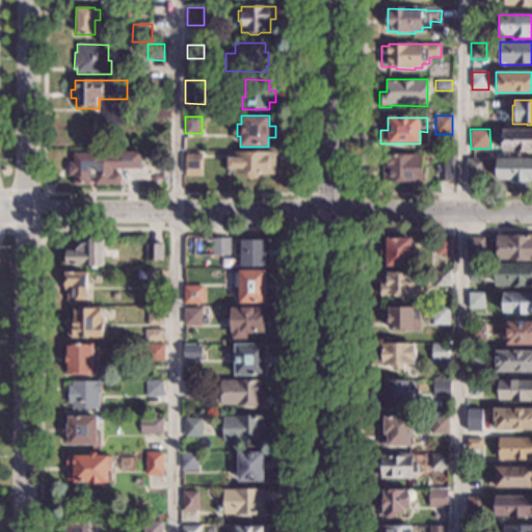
[(531,151),(502,151),(502,131),(531,131),(531,151)]
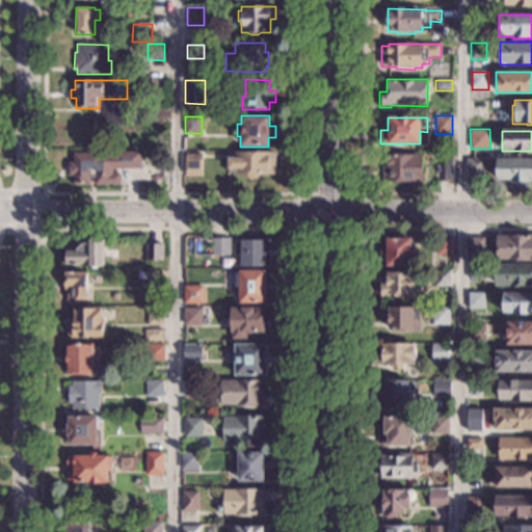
[(141,153),(141,169),(113,169),(113,174),(121,174),(121,186),(95,186),(95,178),(90,178),(90,185),(73,185),(73,176),(68,176),(69,163),(73,163),(73,153),(105,153),(105,154),(114,155),(114,152),(141,153)]
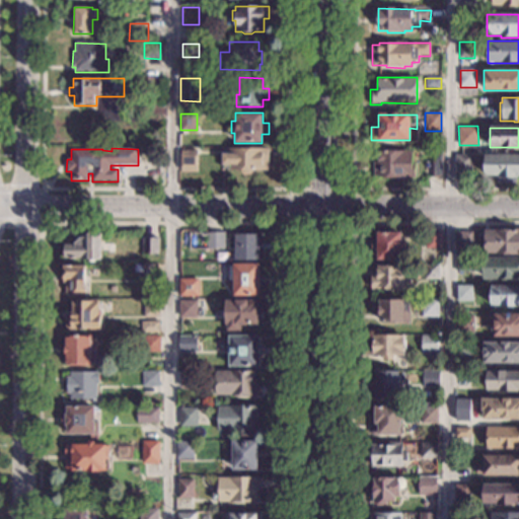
[(269,171),(252,171),(252,173),(249,175),(242,175),(240,173),(240,170),(223,170),(223,149),(269,149),(269,171)]
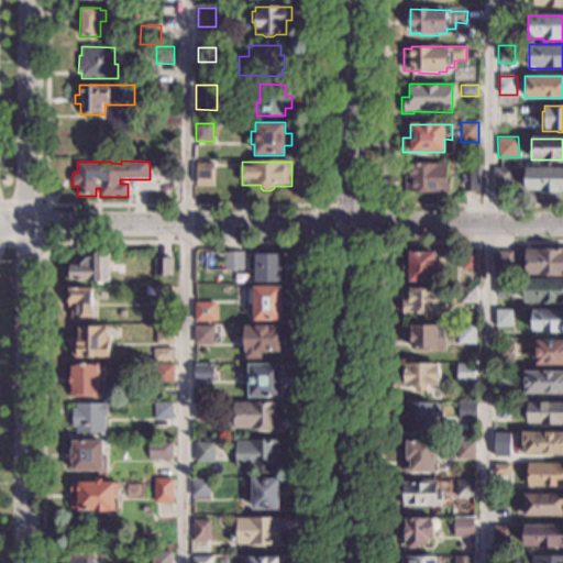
[(214,187),(196,187),(196,163),(214,163),(214,187)]
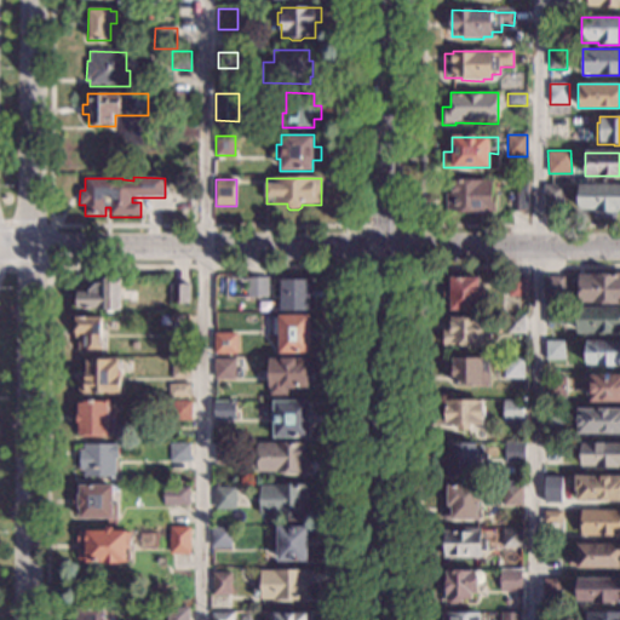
[(492,195),(495,195),(495,212),(483,212),(483,214),(476,214),(476,212),(469,212),(469,214),(457,214),(457,212),(446,212),(446,193),(451,193),(451,181),(492,181),(492,195)]
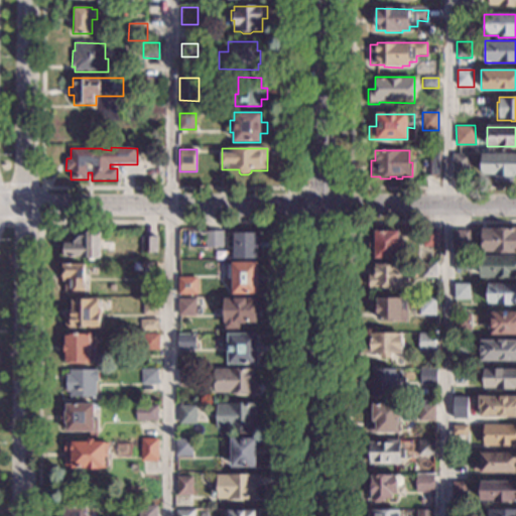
[(440,176),(428,176),(428,160),(431,160),(431,150),(440,151),(440,176)]
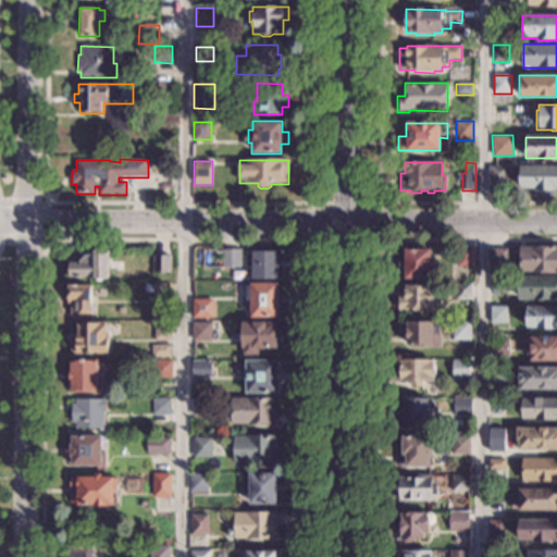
[(556,188),(554,188),(553,197),(533,196),(534,188),(521,188),(521,183),(518,183),(518,174),(520,174),(520,165),(556,165),(556,188)]
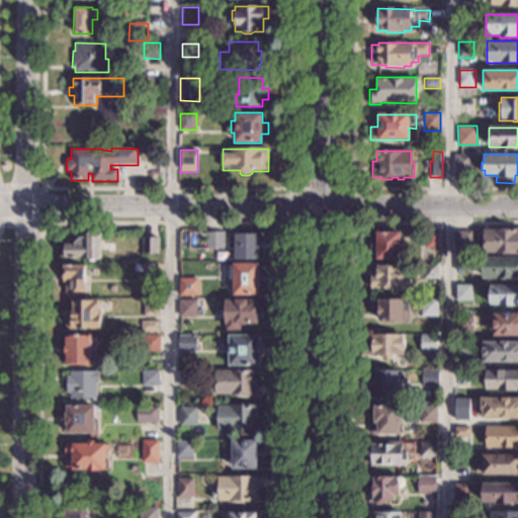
[(470,179),(454,179),(454,155),(471,155),(470,179)]
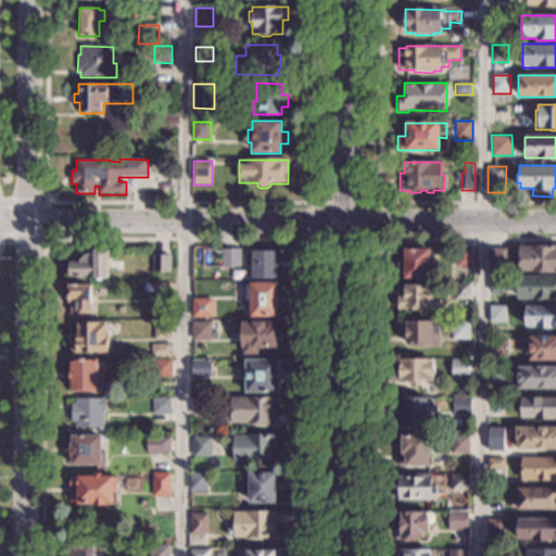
[(555,272),(518,272),(519,245),(555,245),(555,272)]
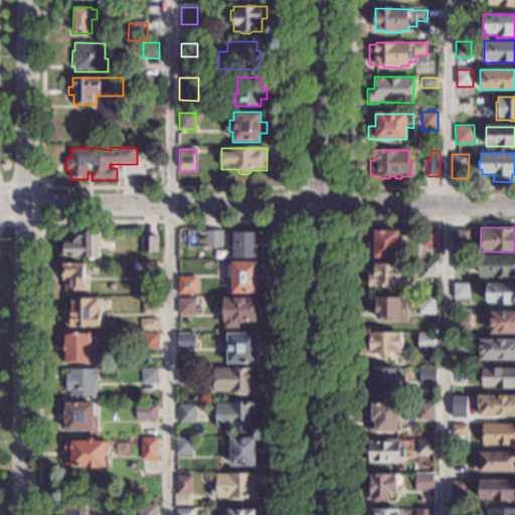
[(397,240),(401,240),(401,249),(399,249),(399,255),(397,255),(397,258),(373,256),(374,251),(367,251),(367,236),(373,237),(373,230),(397,231),(397,240)]
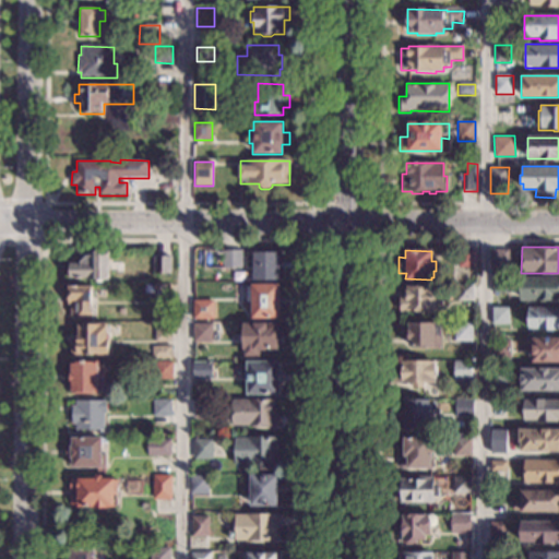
[(475,268),(458,268),(458,250),(475,250),(475,268)]
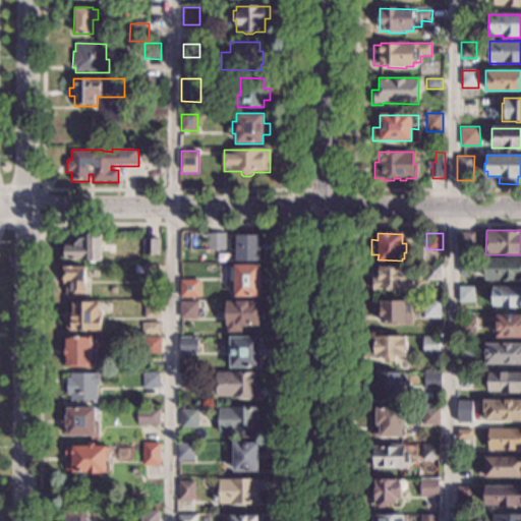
[(473,257),(457,256),(457,233),(470,233),(473,233),(473,257)]
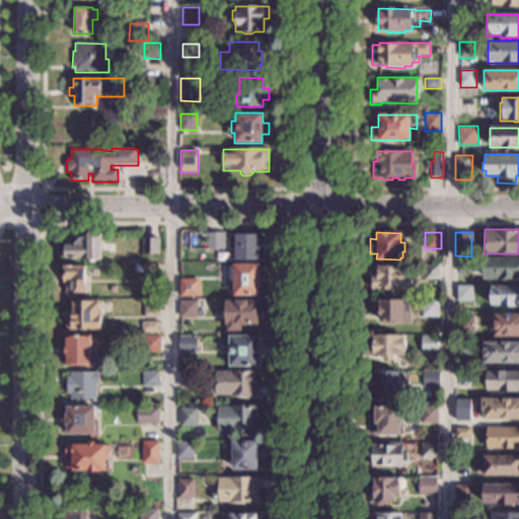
[(101,261),(95,261),(95,263),(89,263),(89,261),(81,261),(81,258),(64,258),(65,244),(73,244),(80,237),(81,233),(101,233),(101,261)]
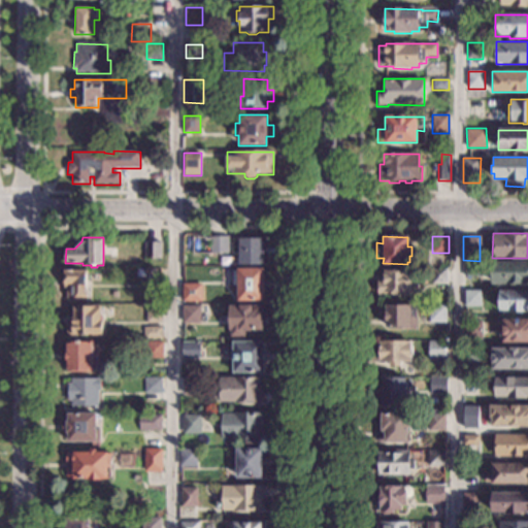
[(228,253),(208,253),(208,237),(229,237),(228,253)]
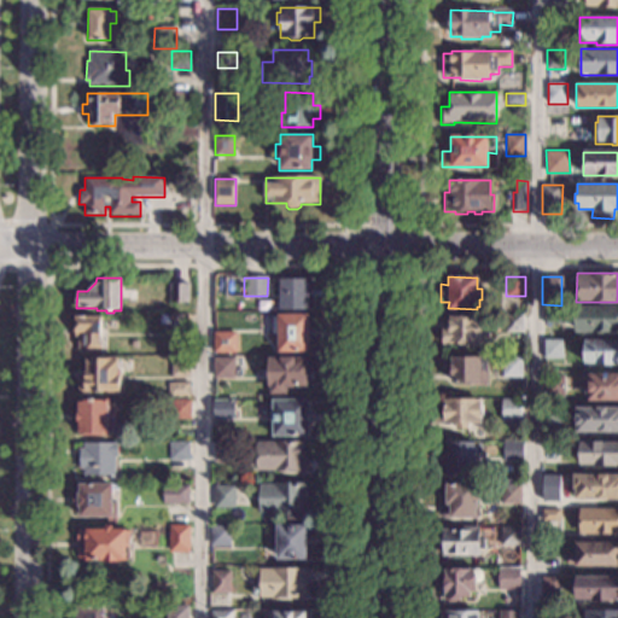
[(308,310),(279,310),(279,279),(309,279),(308,310)]
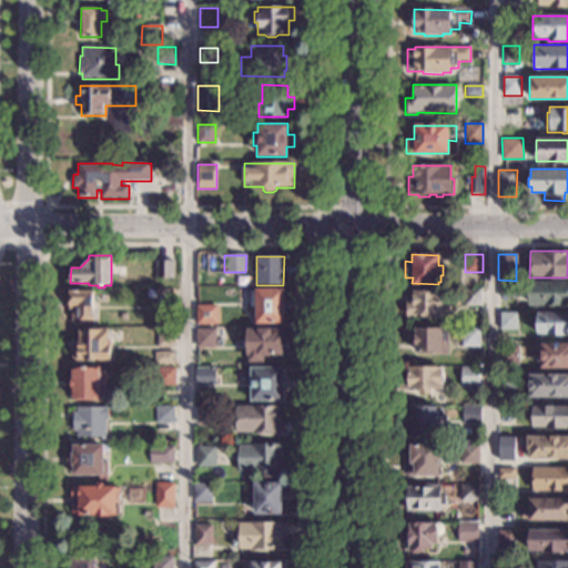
[(173,279),(154,279),(155,261),(158,261),(173,261),(173,279)]
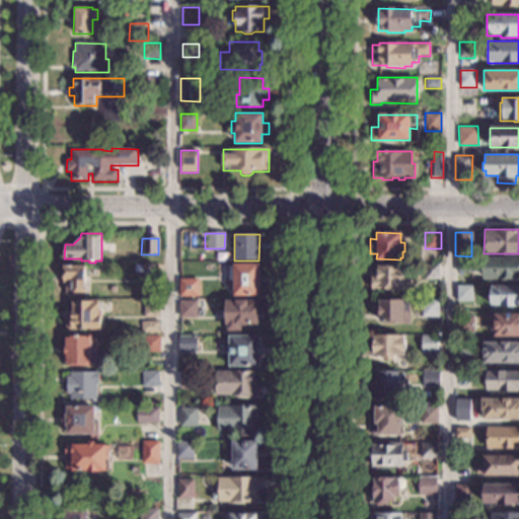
[(518,278),(483,278),(484,257),(518,257),(518,278)]
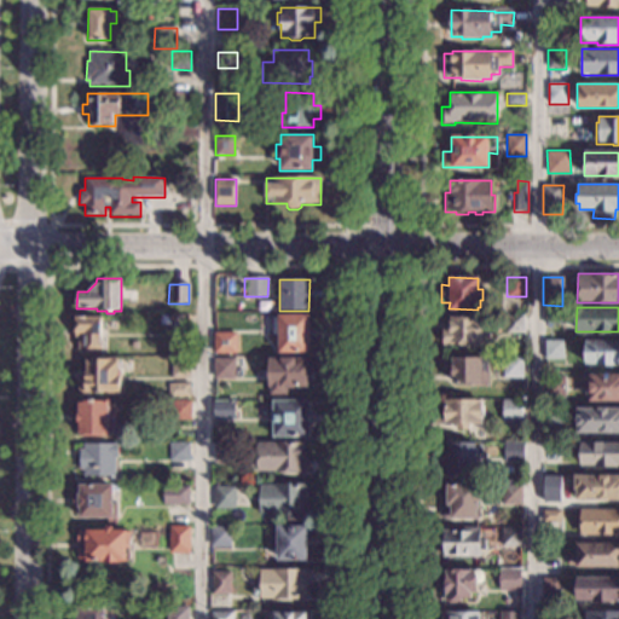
[(562,325),(545,325),(545,308),(563,310),(562,325)]
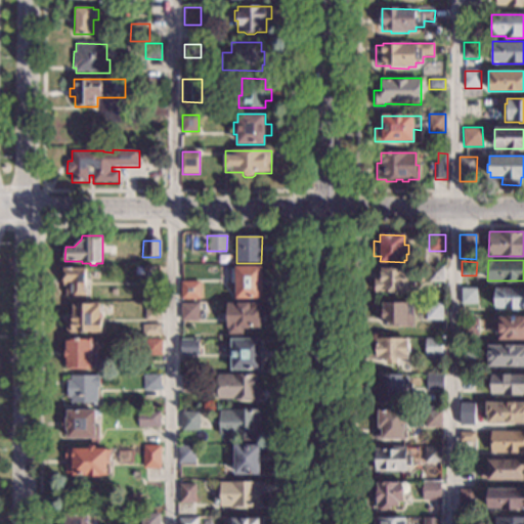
[(443,266),(443,282),(428,282),(429,265),(443,266)]
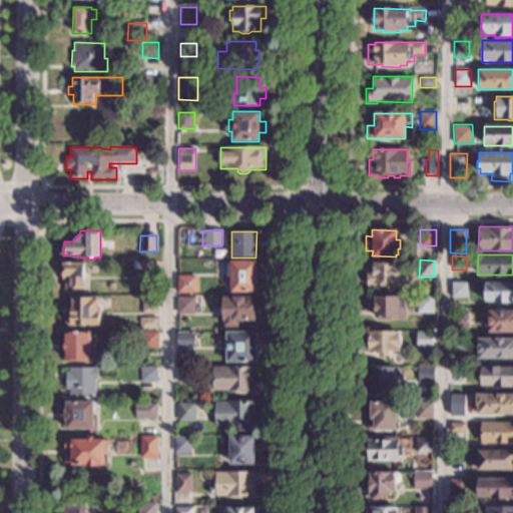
[(255,272),(261,272),(261,281),(255,281),(255,293),(229,292),(226,290),(226,283),(230,279),(230,277),(224,277),(224,261),(255,261),(255,272)]
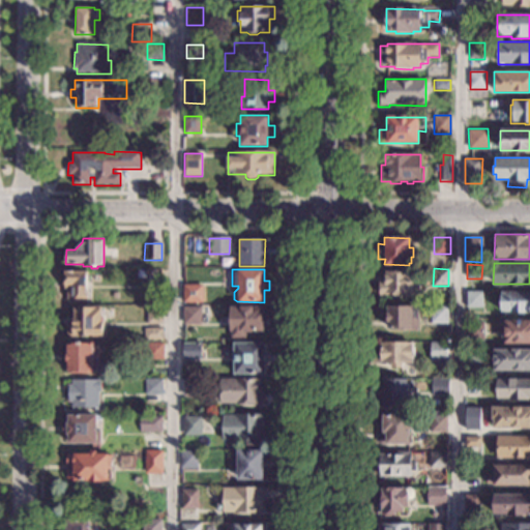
[(162,284),(144,284),(144,270),(163,270),(162,284)]
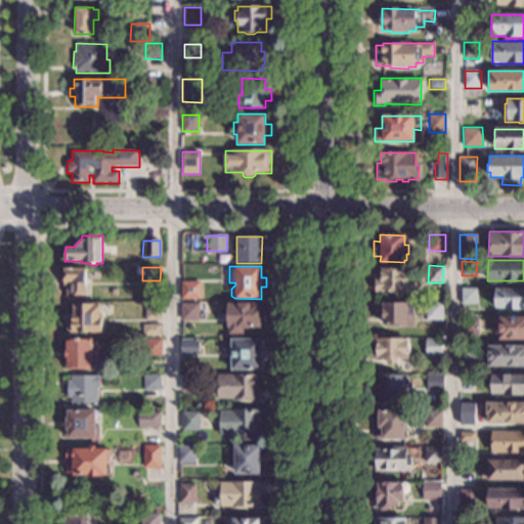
[(416,292),(394,291),(394,293),(374,293),(375,277),(380,277),(380,267),(416,268),(416,292)]
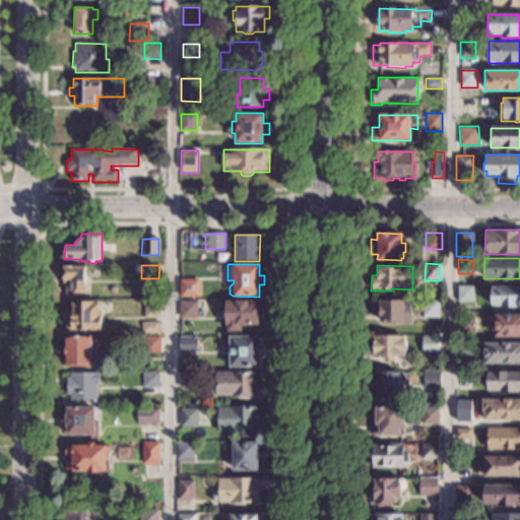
[(86,294),(65,294),(65,284),(62,284),(62,278),(60,277),(60,270),(62,268),(62,266),(86,267),(86,294)]
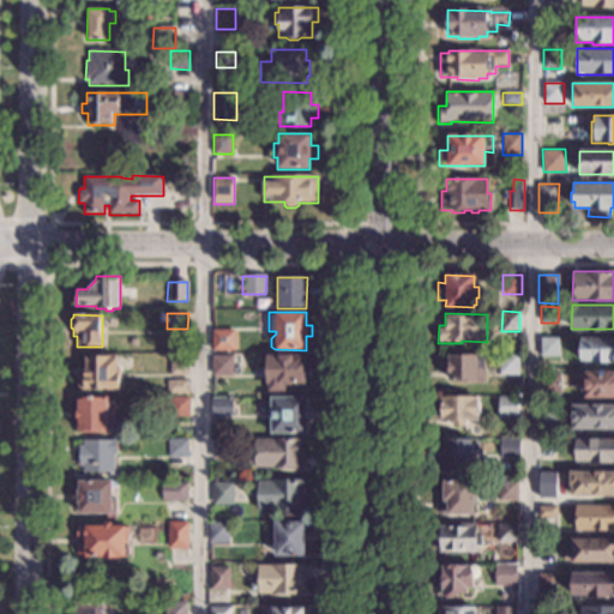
[(234,351),(211,350),(212,330),(234,330),(234,351)]
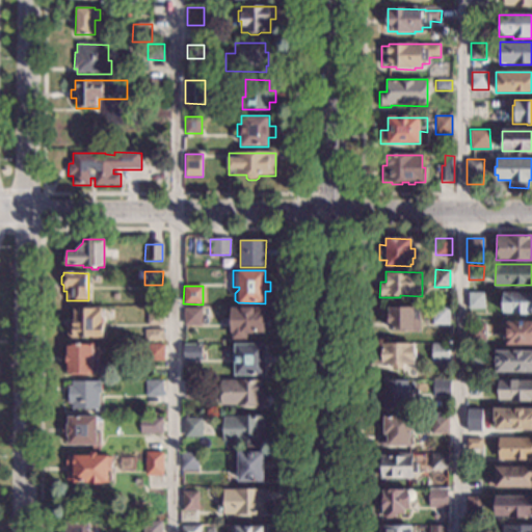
[(484,310),(468,309),(468,292),(485,292),(484,310)]
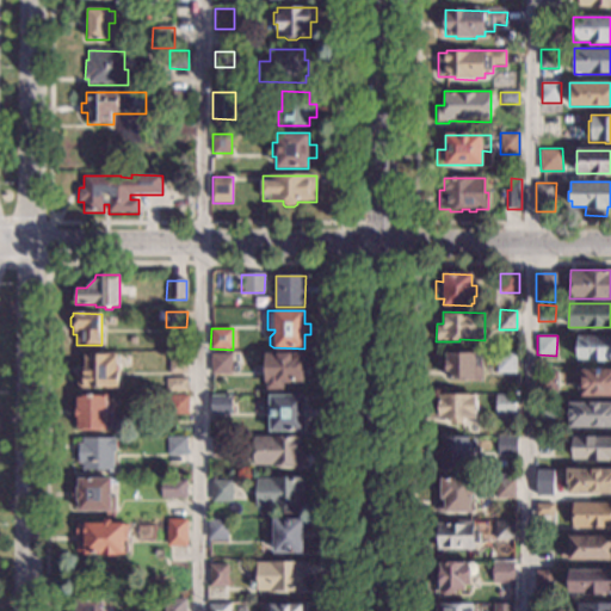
[(610,359),(579,359),(579,337),(610,337),(610,359)]
